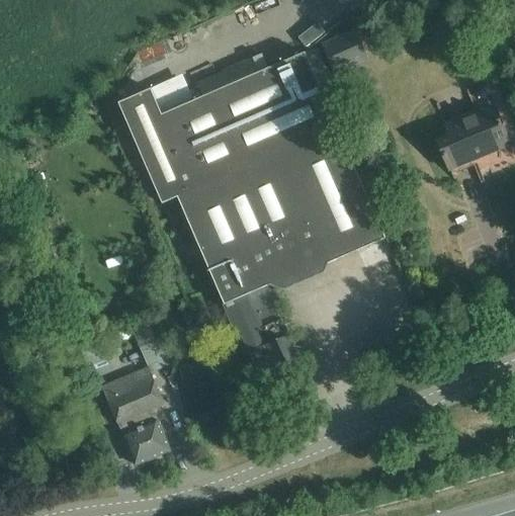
[(352,27),(319,41),(332,73),(366,58),(352,27)]
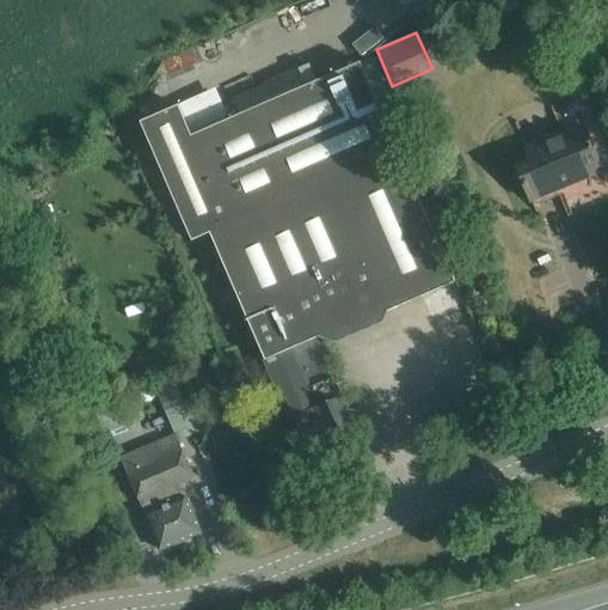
[(357,61),(356,61),(384,123),(399,117),(372,55),(357,61)]
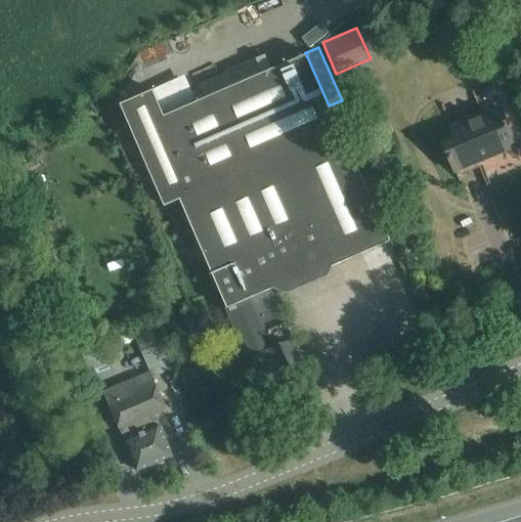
[(150,88),(118,102),(162,205),(178,198),(215,283),(224,306),(229,320),(237,339),(243,337),(265,388),(304,371),(268,288),(270,287),(285,292),(326,273),(330,265),(387,240),(379,220),(329,105),(305,52),(306,52),(306,51),(269,67),(203,95),(192,100),(162,114),(153,93),(153,92),(150,88)]
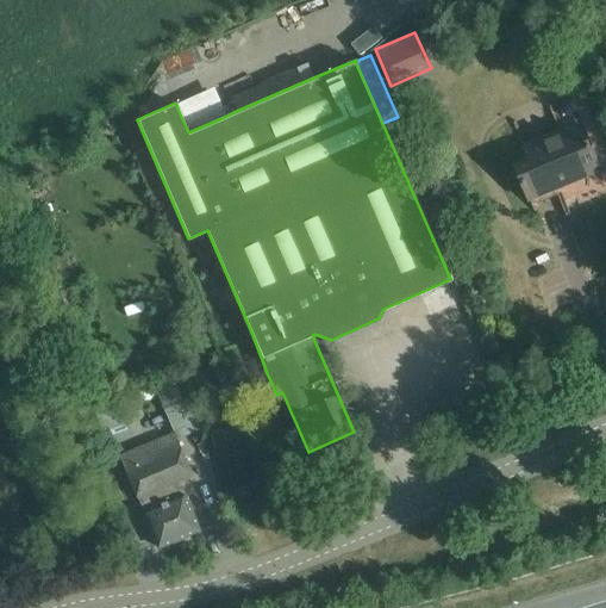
[(530,172),(517,178),(524,196),(533,217),(537,216),(531,203),(597,174),(599,180),(603,179),(593,157),(578,123),(520,148),(530,172)]
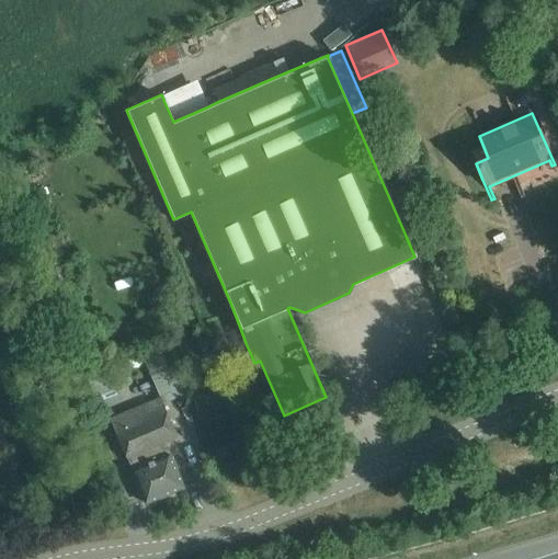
[(166,346),(140,356),(148,377),(173,366),(166,346)]
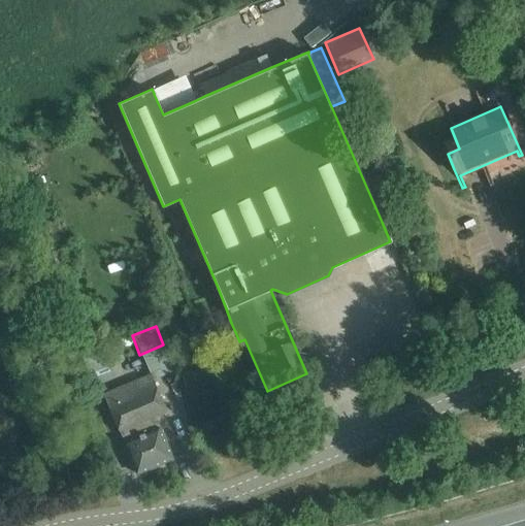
[(100,349),(80,357),(87,373),(106,366),(100,349)]
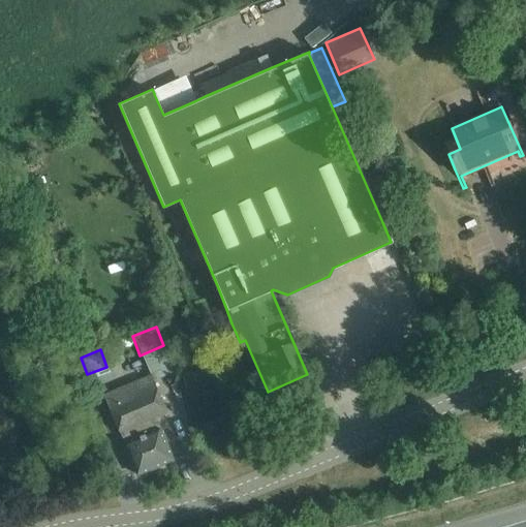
[(147,374),(101,394),(113,421),(117,430),(149,416),(164,410),(152,381),(149,374),(147,374)]
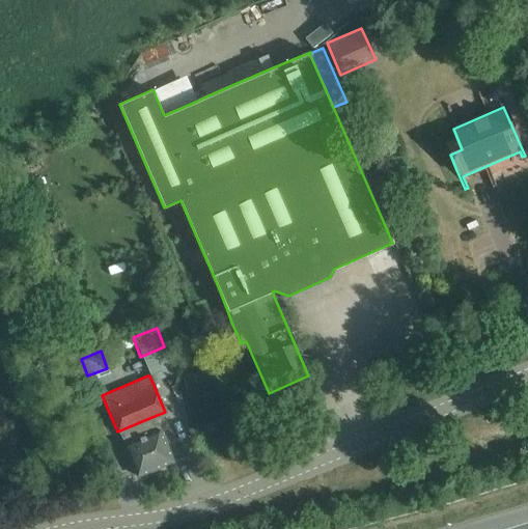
[(231,416),(217,421),(222,435),(237,429),(231,416)]
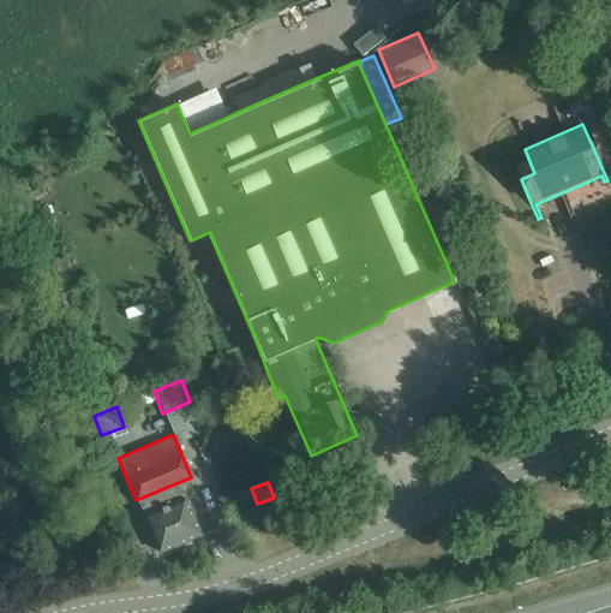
[(179,498),(173,484),(136,500),(148,528),(157,549),(198,533),(189,511),(183,497),(179,498)]
